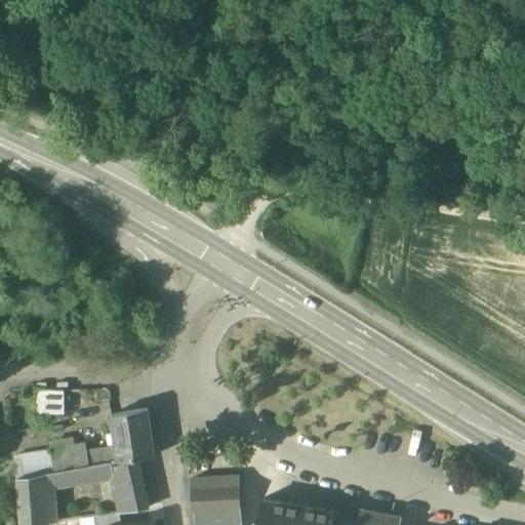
[(63,391),(35,391),(36,411),(64,410),(63,391)]
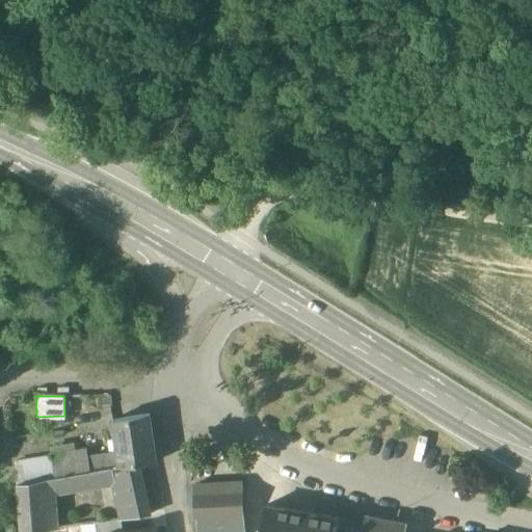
[(149,416),(114,421),(114,423),(113,424),(116,442),(117,442),(118,455),(121,468),(155,462),(149,416)]
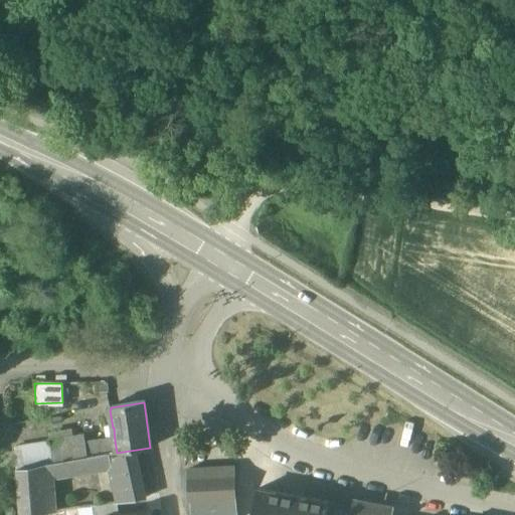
[(73,437),(16,447),(16,469),(42,465),(51,464),(76,459),(74,444),(73,437)]
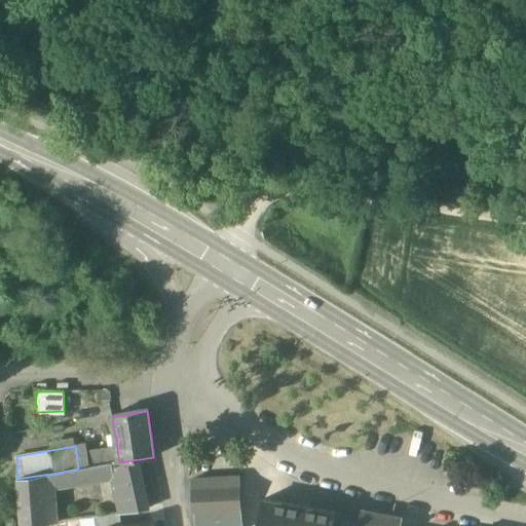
[(113,448),(86,452),(89,467),(112,463),(119,462),(117,450),(113,450),(113,448)]
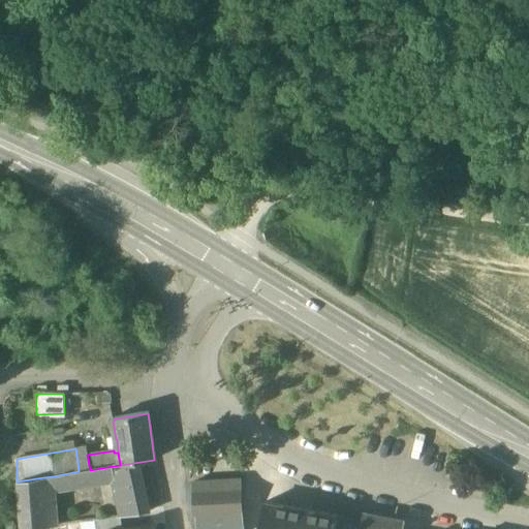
[(87,455),(76,456),(79,471),(90,470),(87,455)]
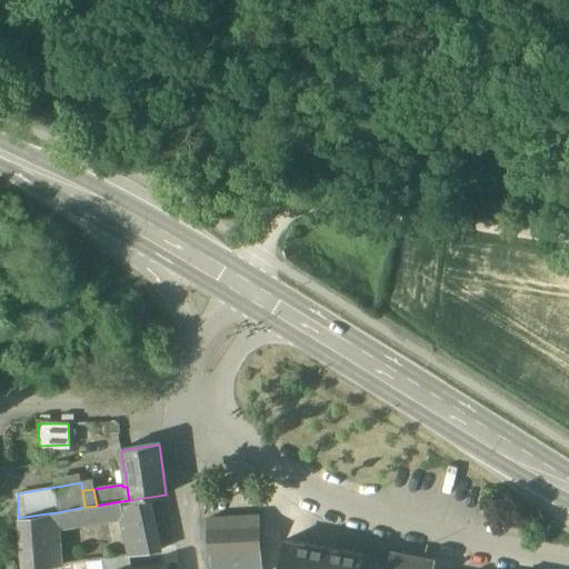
[(149,499),(121,506),(125,518),(132,556),(160,551),(149,499)]
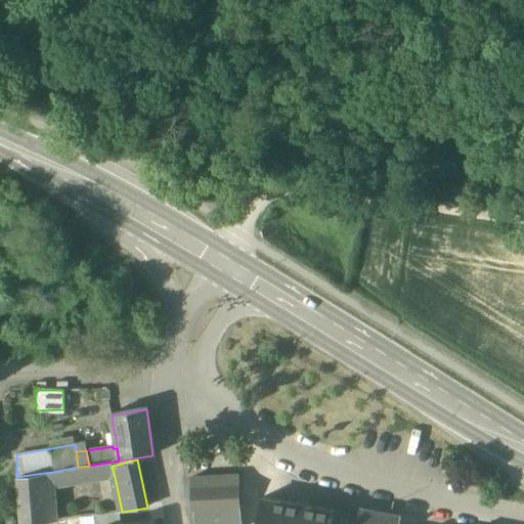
[(78,467),(52,472),(53,486),(115,477),(112,466),(112,462),(89,466),(78,467)]
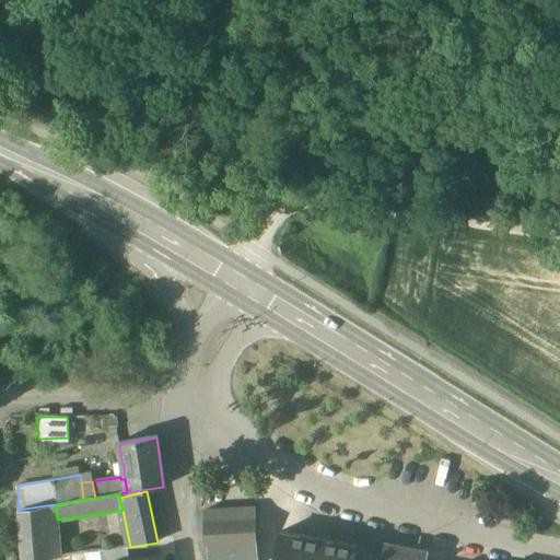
[(56,504),(46,505),(47,522),(57,520),(56,504)]
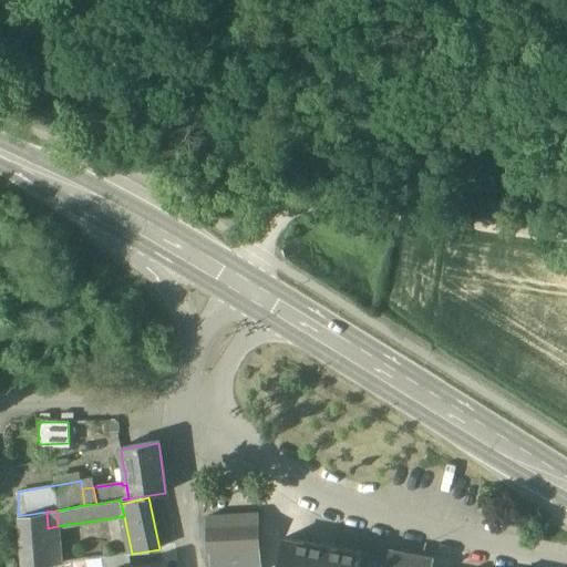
[(47,512),(18,516),(21,566),(39,566),(52,565),(48,528),(47,512)]
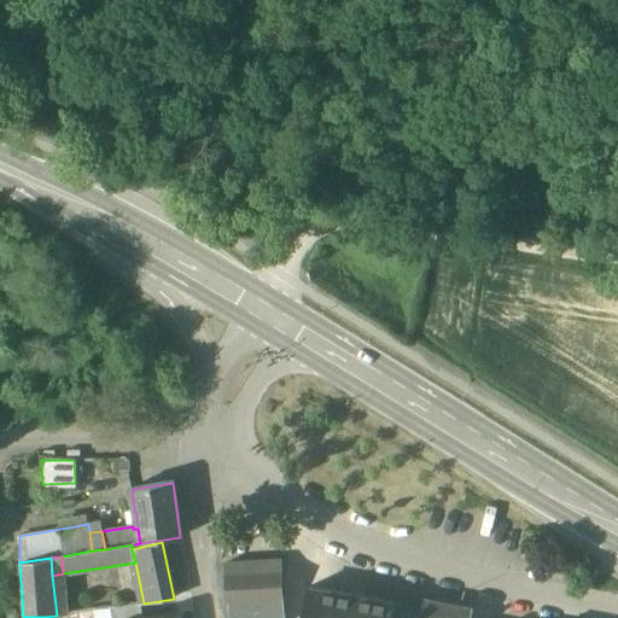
[(286,617),(280,560),(223,565),(227,602),(226,602),(227,617),(286,617)]
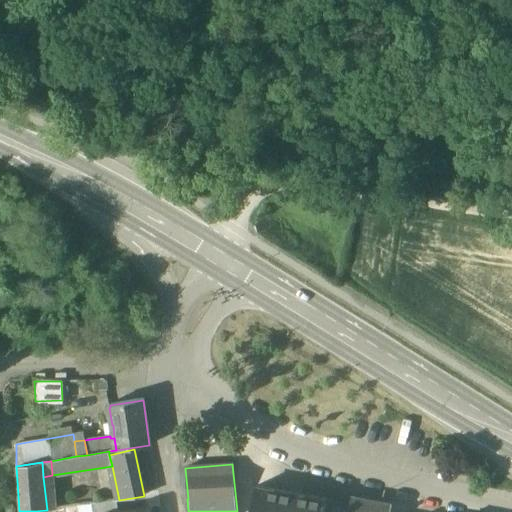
[(325,511),(327,501),(255,488),(251,511),(253,511),(325,511)]
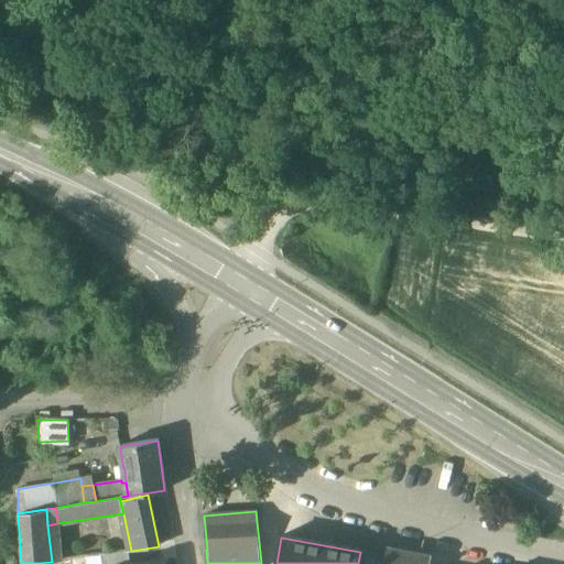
[(429,563),(431,555),(387,546),(384,556),(386,557),(383,563),(429,563)]
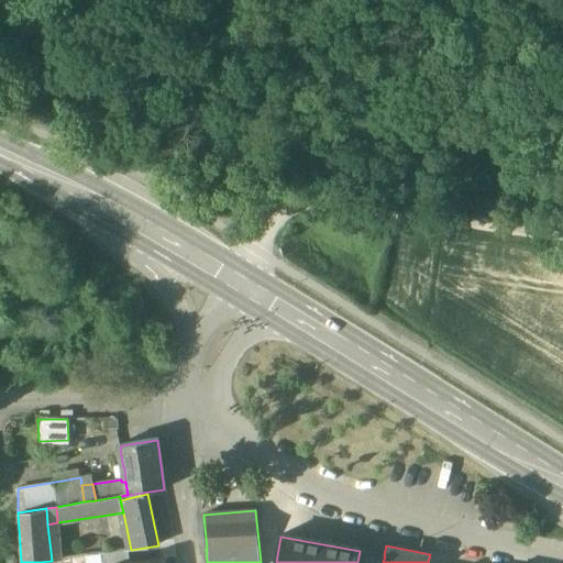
[(128,550),(106,554),(106,553),(99,554),(99,562),(125,562),(130,562),(128,550)]
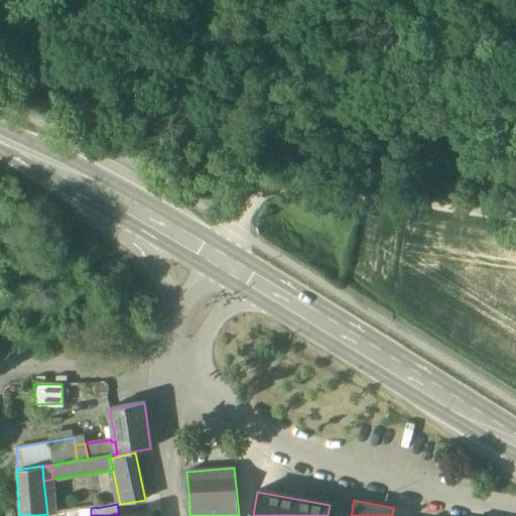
[(352,509),(330,505),(328,515),(351,515),(353,510),(352,509)]
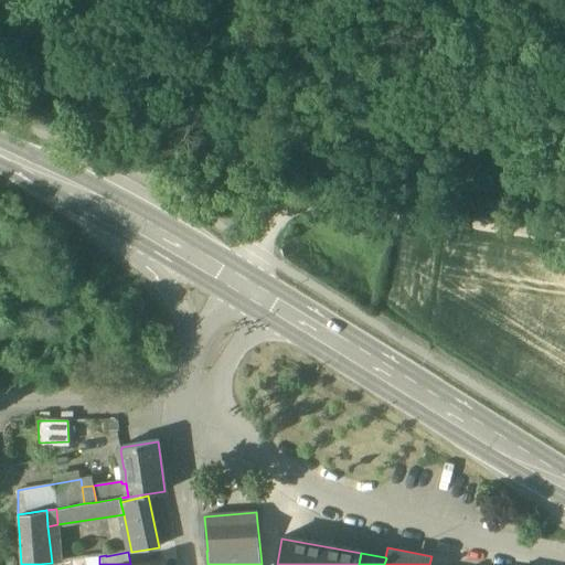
All buildings are outlined.
